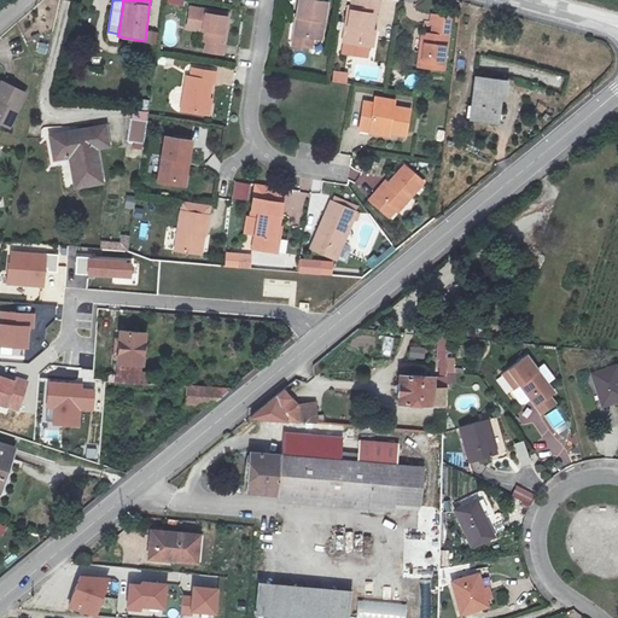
[(330,4),(308,0),(301,0),(299,15),(297,15),(291,46),(315,50),(318,40),(324,41),(330,4)]
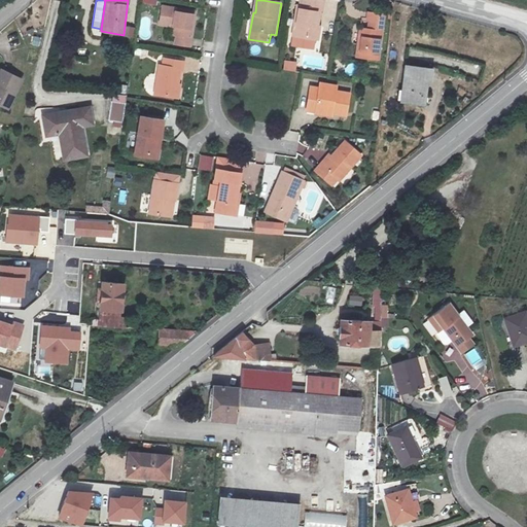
[(299,0),(292,37),(304,39),(314,41),(317,41),(319,29),(322,15),(324,0),(299,0)]
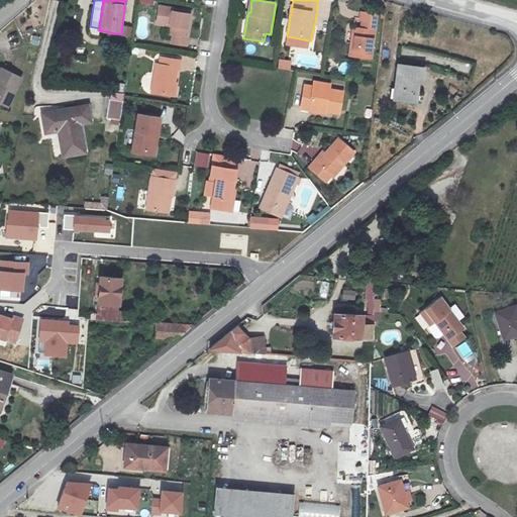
[(192,12),(158,6),(154,25),(168,27),(167,35),(174,37),(173,43),(187,45),(192,12)]
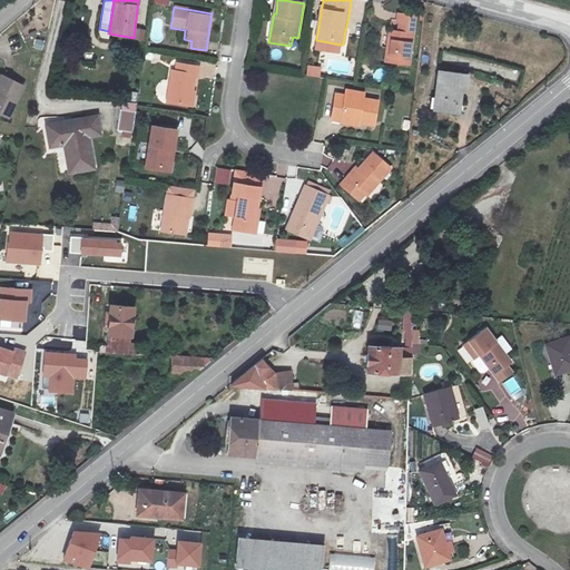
[(403,31),(393,29),(390,64),(413,66),(419,18),(402,16),(401,25),(403,25),(403,31)]
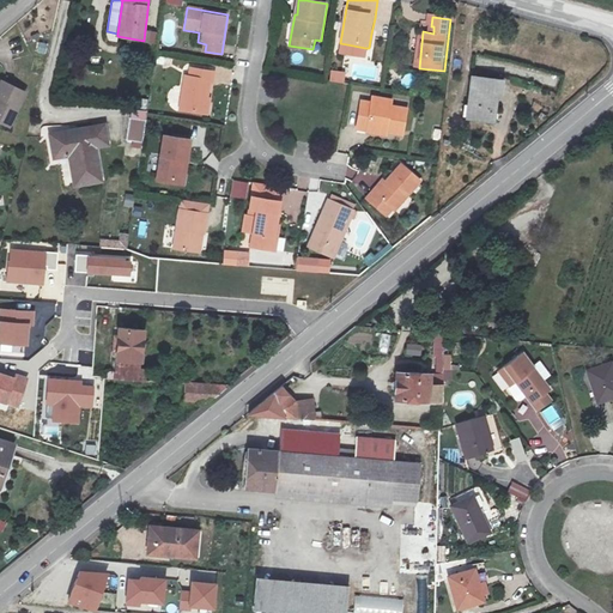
[(365,48),(353,46),(352,55),(364,56),(365,48)]
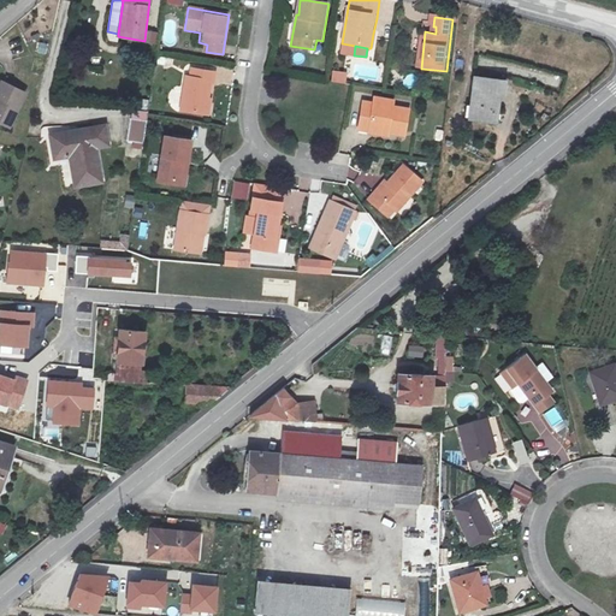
[(217,73),(193,69),(191,77),(187,77),(182,111),(206,114),(211,82),(215,83),(217,73)]
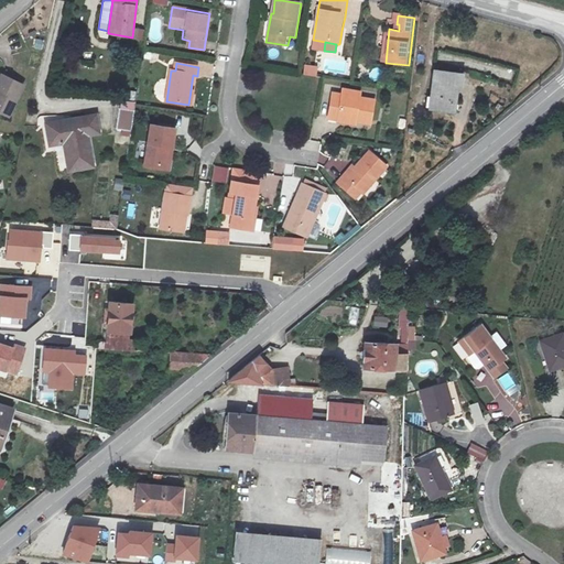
[(304,64),(303,75),(317,76),(318,66),(304,64)]
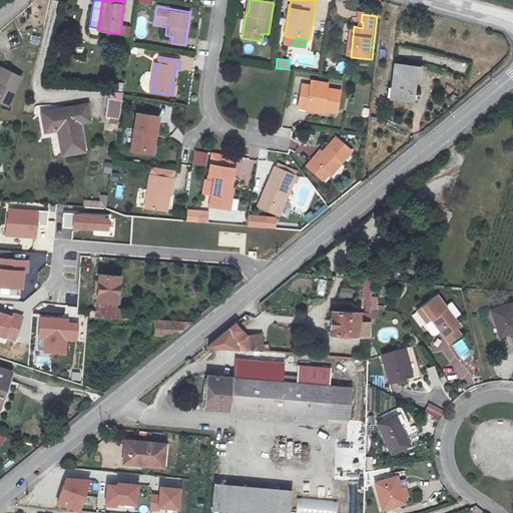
[(19,74),(0,64),(0,100),(4,103),(19,74)]
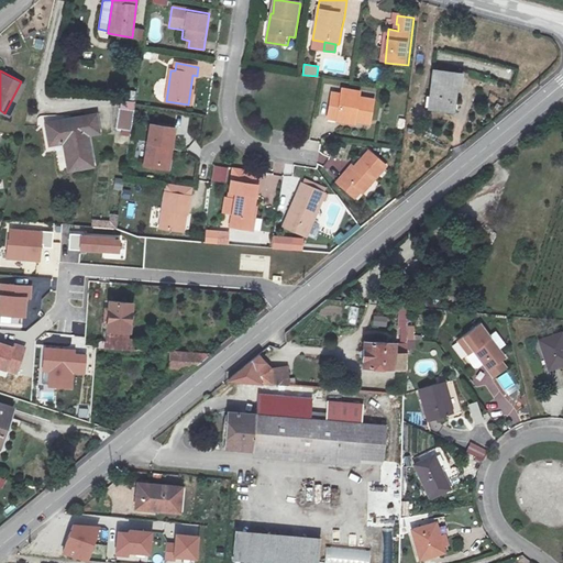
[(435,73),(431,110),(452,112),(454,86),(460,87),(460,75),(435,73)]
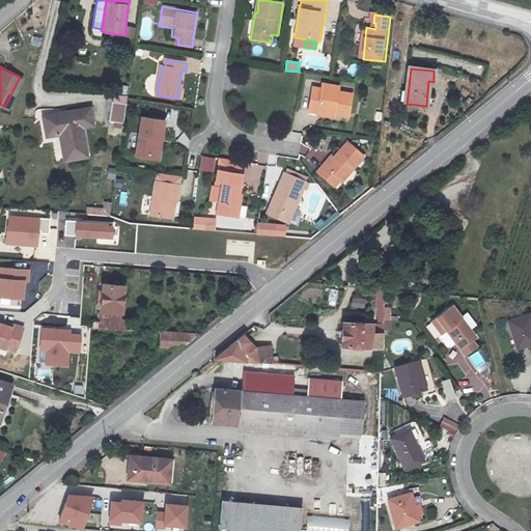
[(354,98),(335,94),(323,92),(313,90),(309,114),(319,115),(318,117),(336,121),(337,116),(351,119),(354,98)]
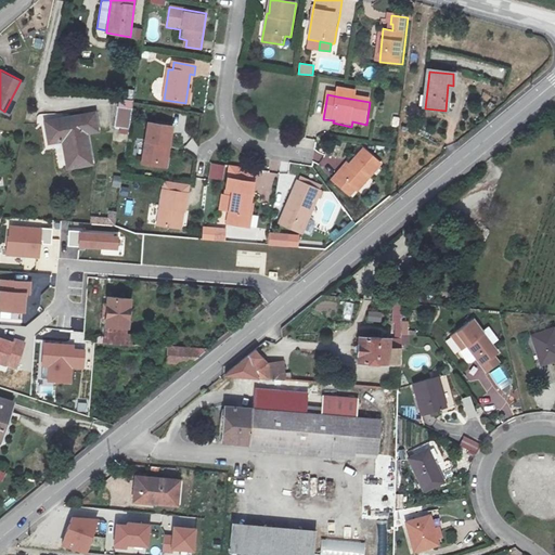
[(112,127),(129,130),(132,108),(115,106),(112,127)]
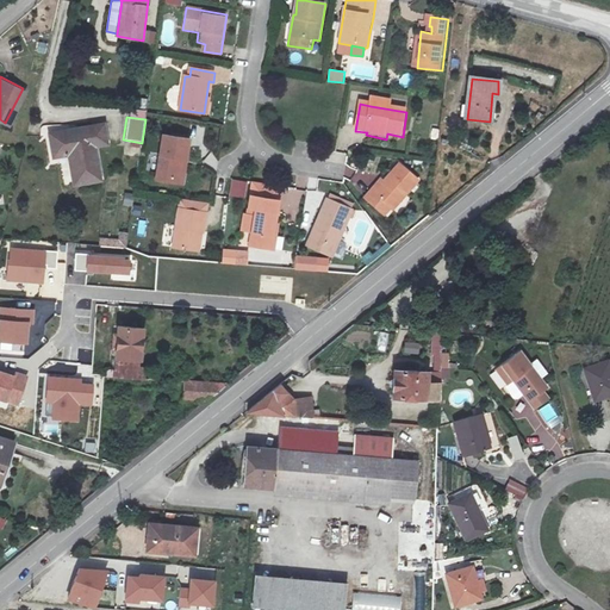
[(103,122),(49,131),(53,154),(67,151),(72,182),(98,179),(93,145),(106,143),(103,122)]
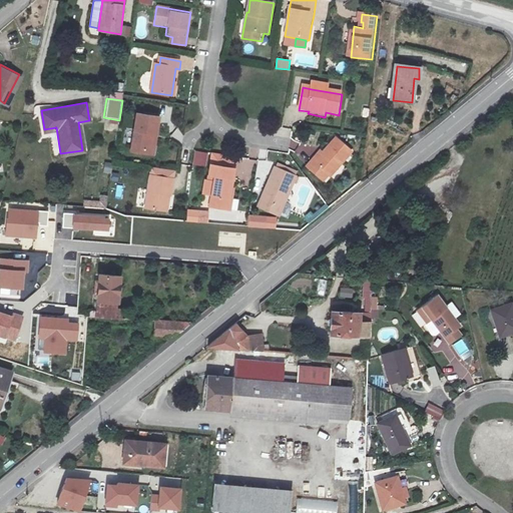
[(130,149),(145,152),(150,131),(155,132),(158,115),(137,111),(130,149)]
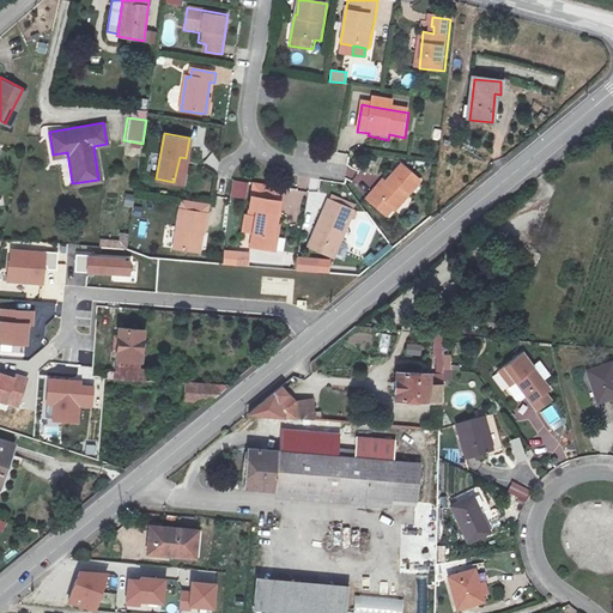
[(182,183),(186,158),(180,157),(174,182),(182,183)]
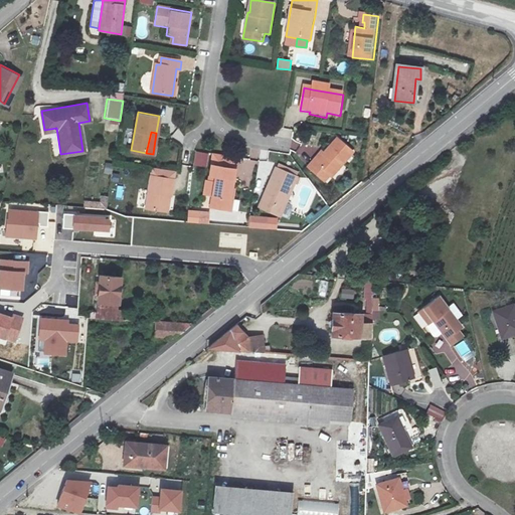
[(339,141),(329,156),(322,167),(319,165),(312,176),(328,187),(333,180),(336,182),(356,153),(339,141)]
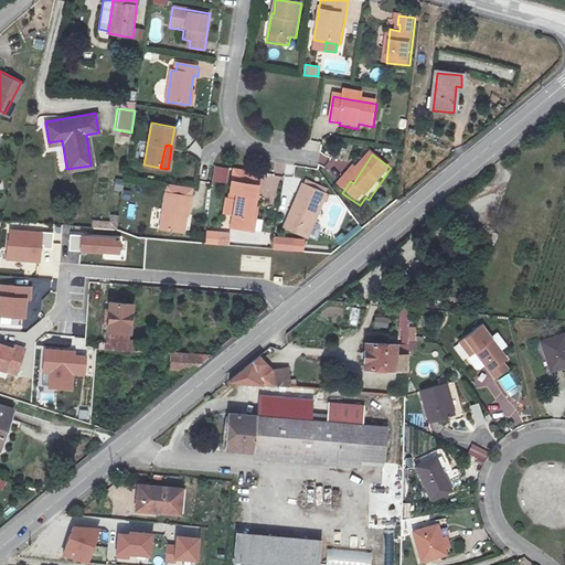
[(234,168),(232,182),(257,185),(259,172),(234,168)]
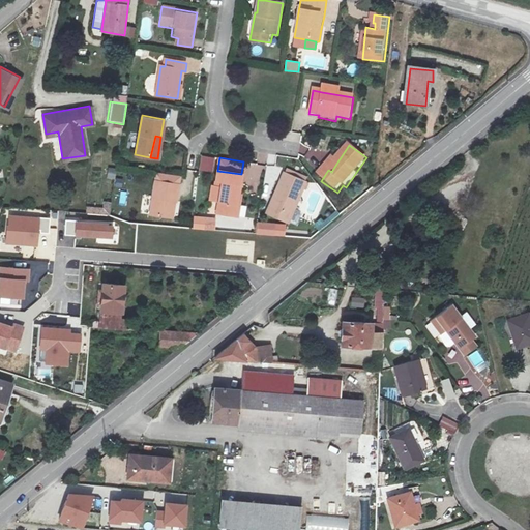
[(335,158),(328,170),(331,172),(339,160),(335,158)]
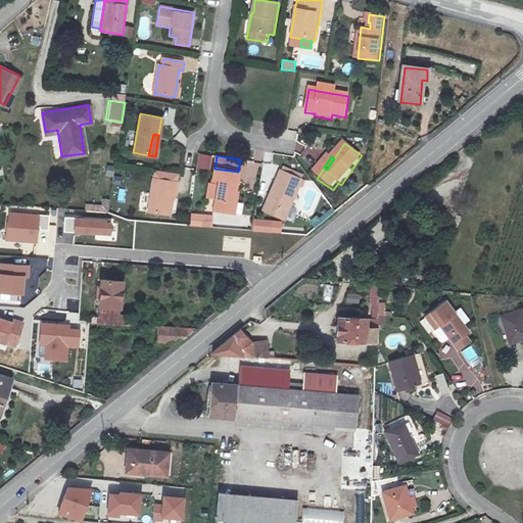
[(256,181),(259,163),(246,161),(243,179),(256,181)]
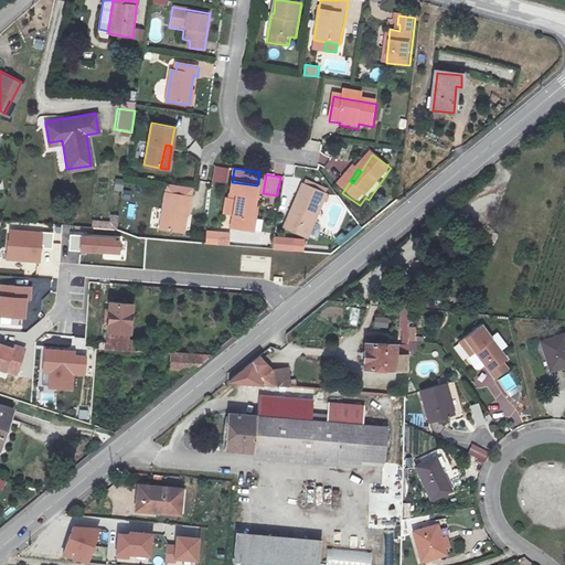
[(236,199),(234,216),(238,216),(236,228),(254,231),(256,217),(253,217),(257,185),(232,182),(230,193),(236,194),(236,199)]
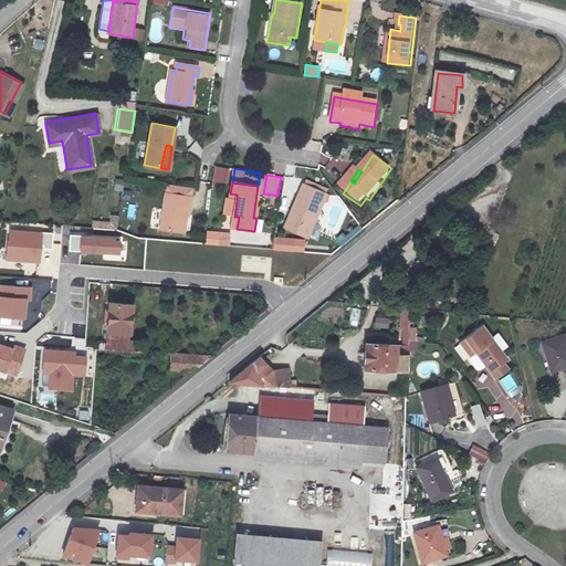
[(166,184),(165,194),(187,198),(189,187),(166,184)]
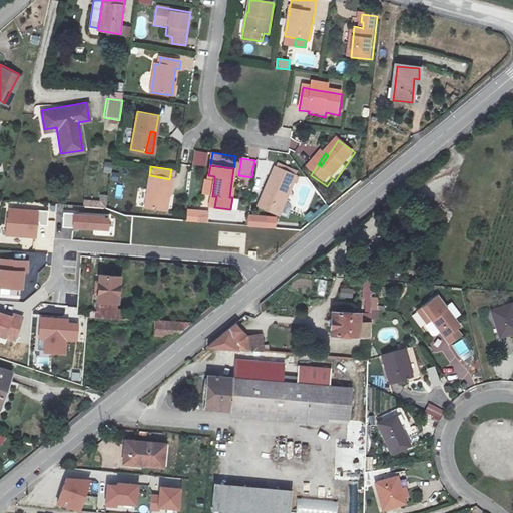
[(297,177),(273,166),(262,190),(266,193),(260,206),(280,215),(297,177)]
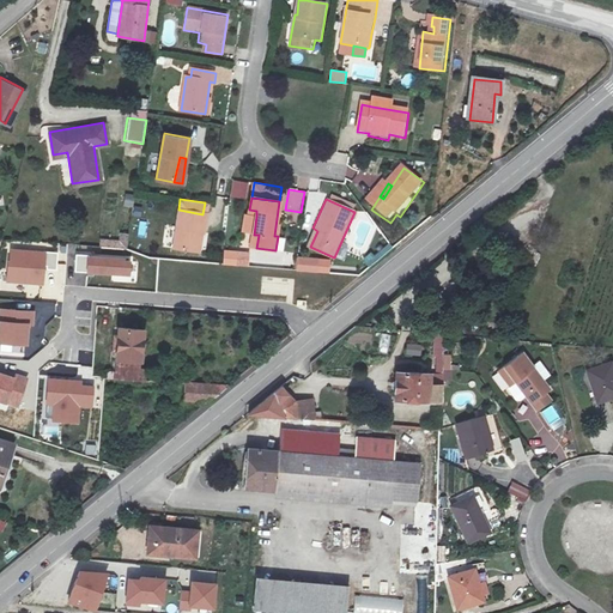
[(170,248),(192,253),(195,231),(200,232),(204,214),(202,214),(178,210),(177,210),(170,248)]
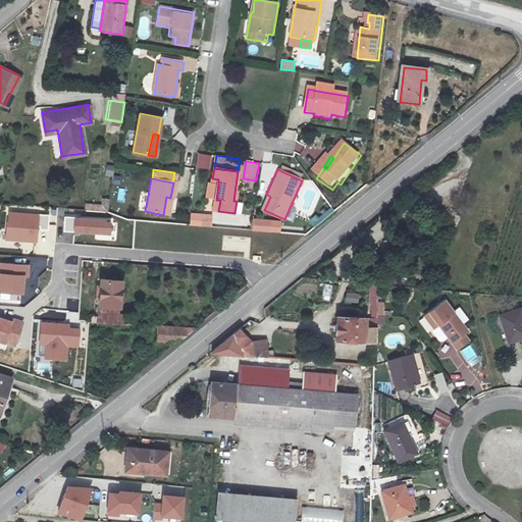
[(205,198),(216,200),(218,184),(207,183),(205,198)]
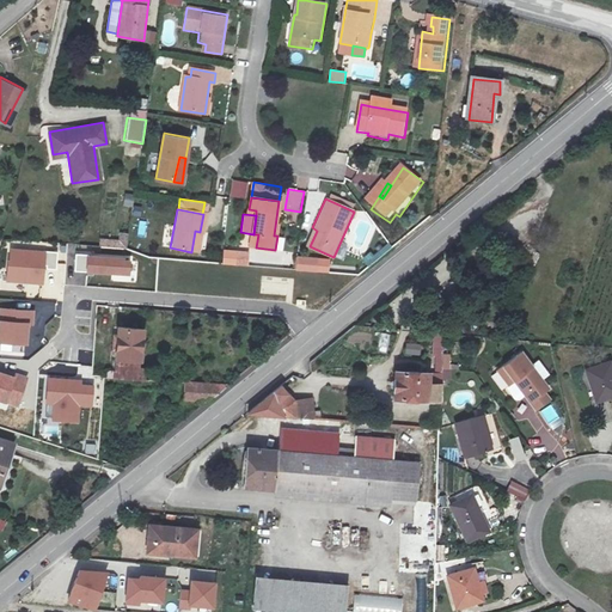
[(138,218),(135,232),(144,233),(146,219),(138,218)]
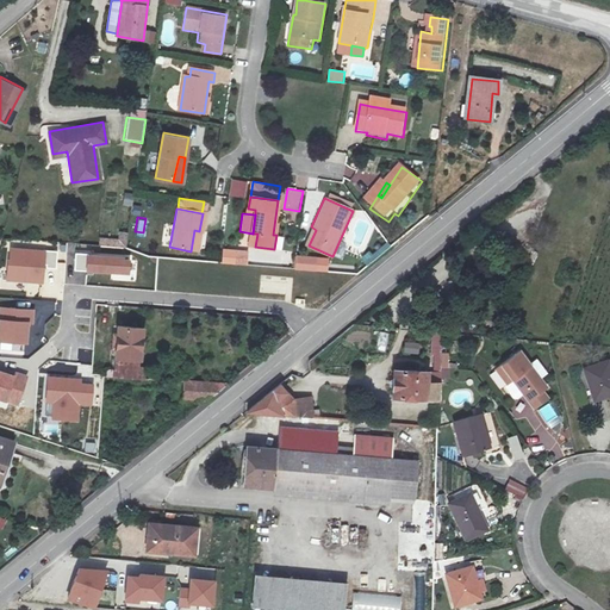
[(119,232),(119,238),(104,240),(104,247),(128,246),(128,232),(119,232)]
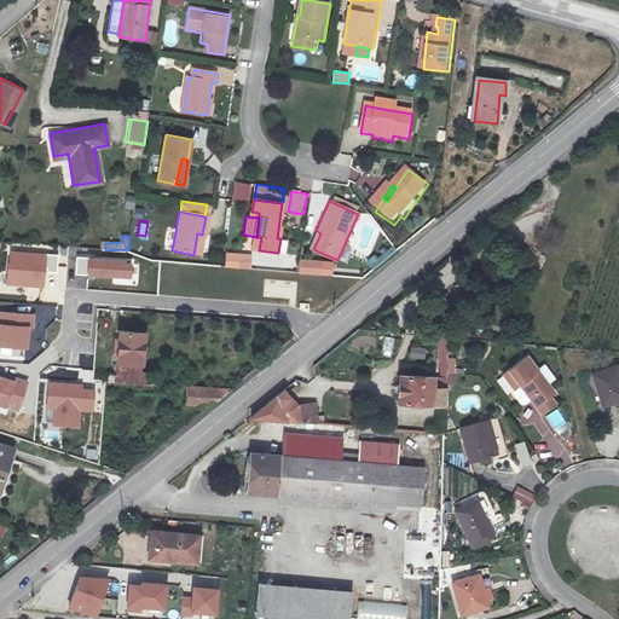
[(47,255),(10,252),(6,284),(44,289),(47,255)]
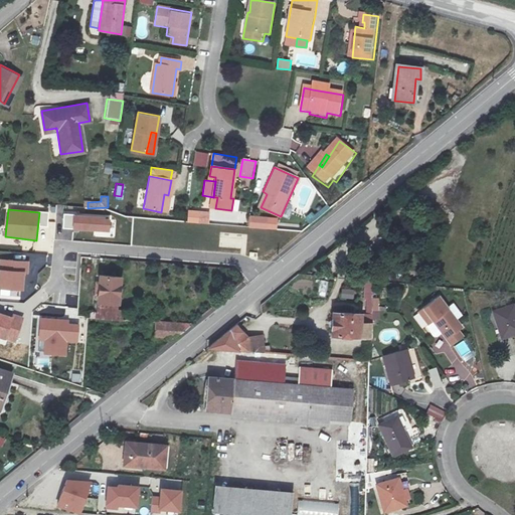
[(209,211),(188,209),(187,223),(208,224),(209,211)]
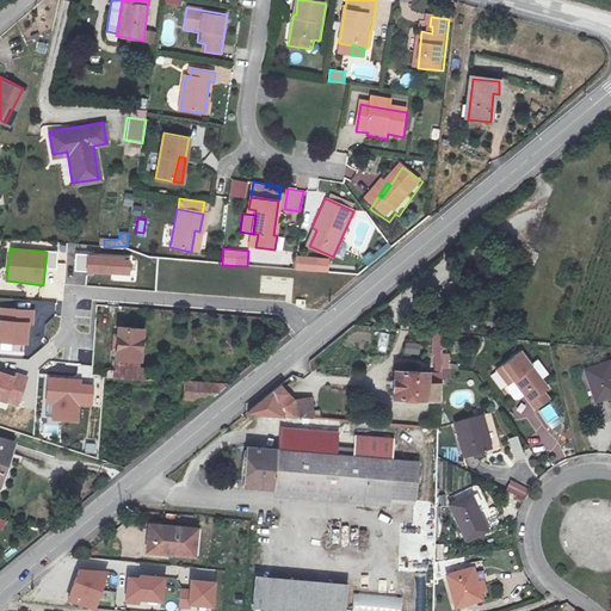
[(131,259),(87,255),(86,273),(129,276),(131,259)]
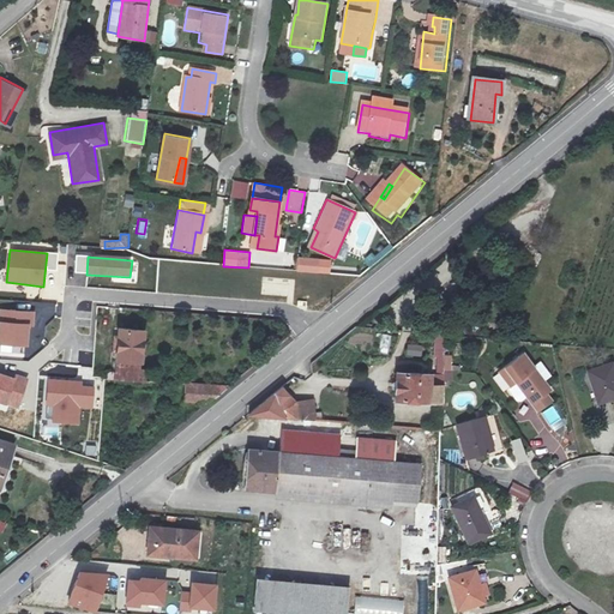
[(296,258),(294,271),(331,274),(332,260),(296,258)]
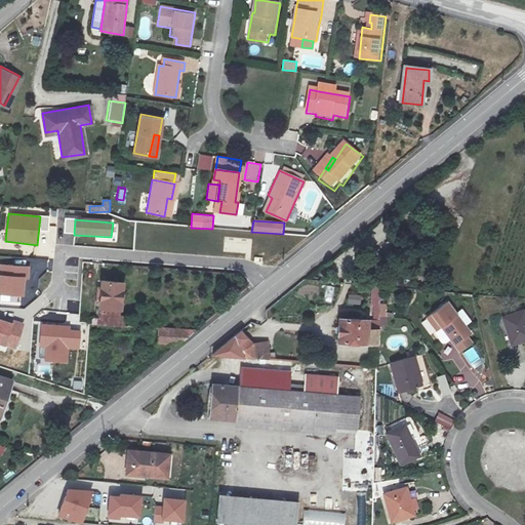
[(30,267),(0,264),(0,294),(25,297),(26,279),(30,279),(30,267)]
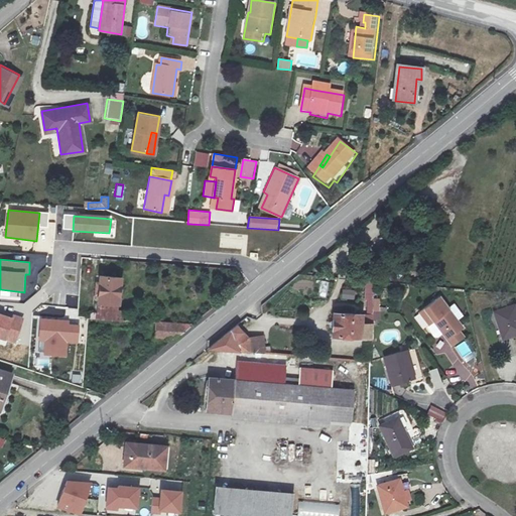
[(96,320),(109,321),(122,321),(123,311),(118,311),(121,277),(100,276),(96,320)]
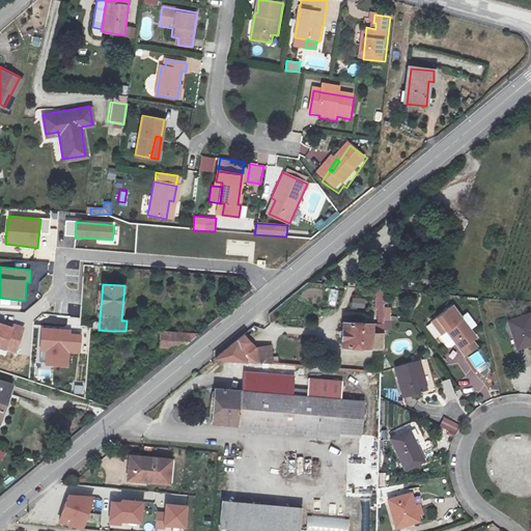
[(338,310),(340,292),(330,291),(327,308),(338,310)]
